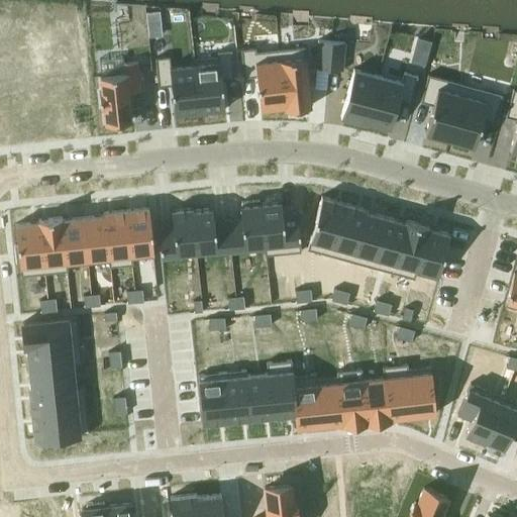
[(318,40),(316,68),(329,70),(331,41),(318,40)]
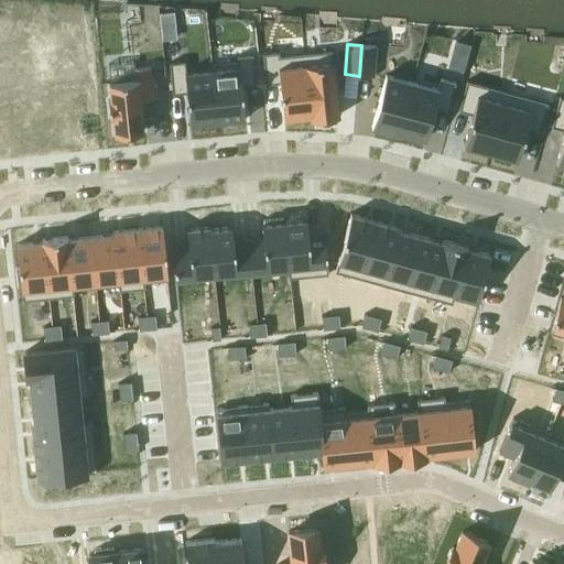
[(361,45),(359,76),(373,77),(377,46),(361,45)]
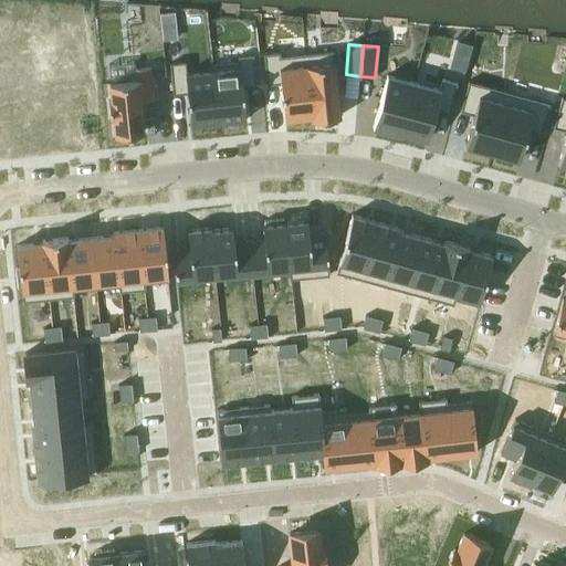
[(334,51),(306,54),(313,119),(341,116),(341,114),(334,51)]
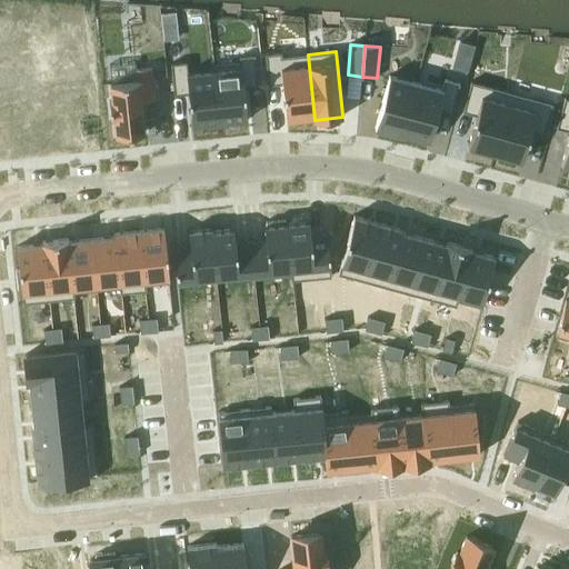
[(281,52),(266,55),(269,86),(282,83),(287,120),(313,117),(313,120),(315,120),(308,55),(282,57),(281,52)]
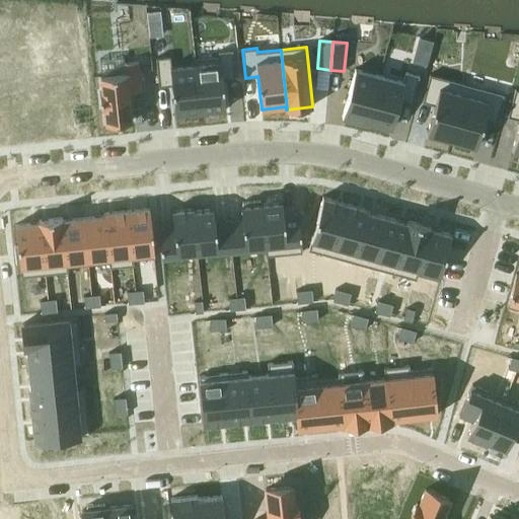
[(219,62),(196,65),(201,112),(204,112),(204,115),(222,114),(221,109),(225,109),(222,80),(235,79),(232,51),(218,52),(219,62)]
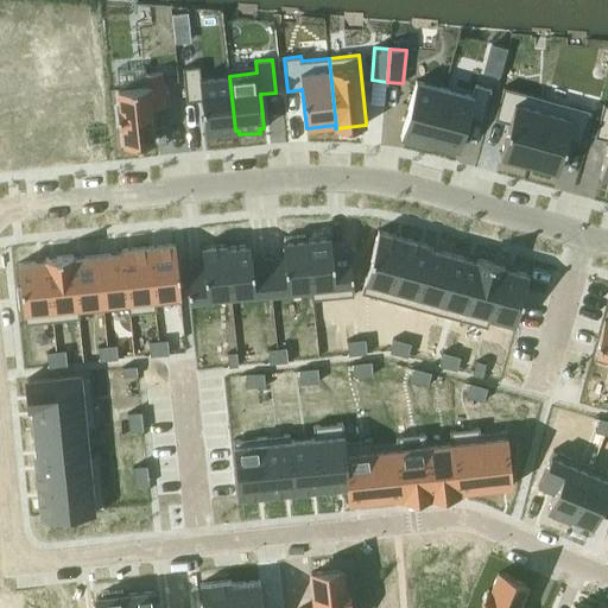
[(200,67),(183,69),(187,102),(202,100),(206,134),(235,131),(229,76),(201,78),(200,67)]
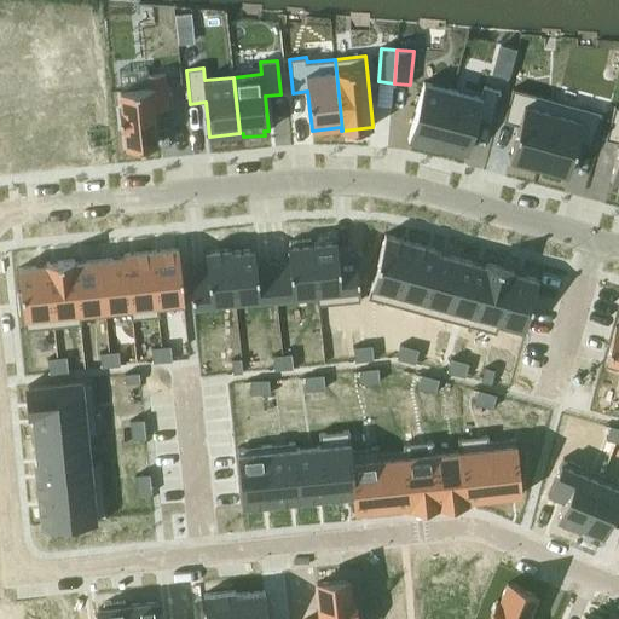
[(122,114),(120,114),(121,132),(125,131),(126,148),(157,145),(154,110),(169,109),(166,75),(149,76),(150,88),(120,92),(122,114)]
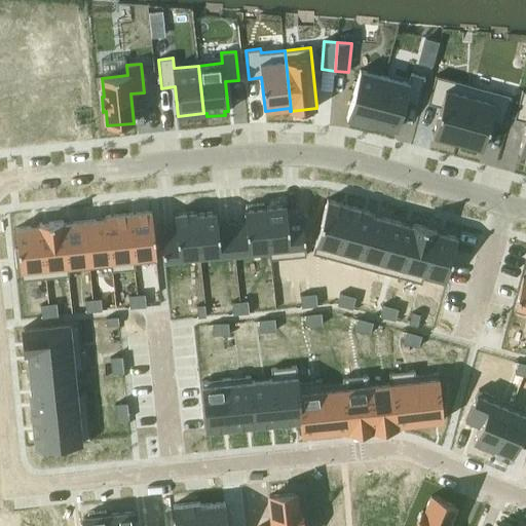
[(360,70),(346,119),(372,126),(385,77),(360,70)]
